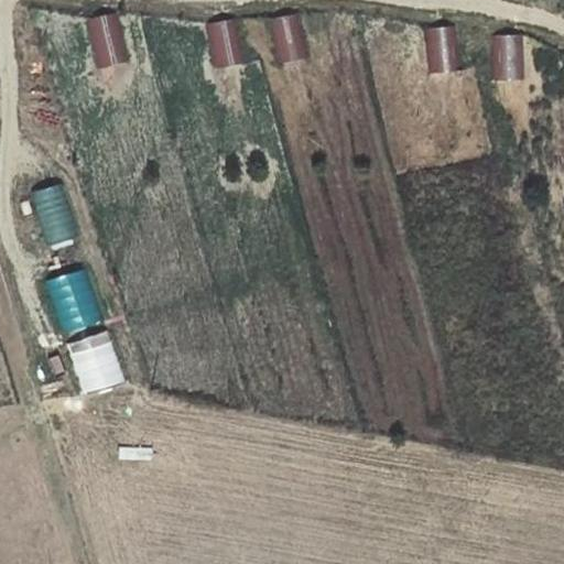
[(98,68),(133,57),(118,10),(84,21),(98,68)]
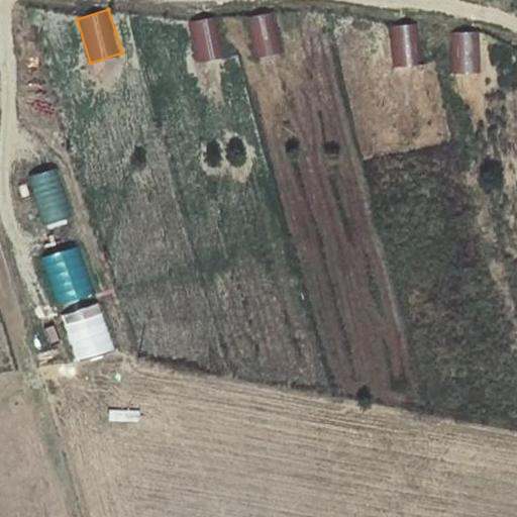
[(255,58),(282,52),(274,12),(247,18),(255,58)]
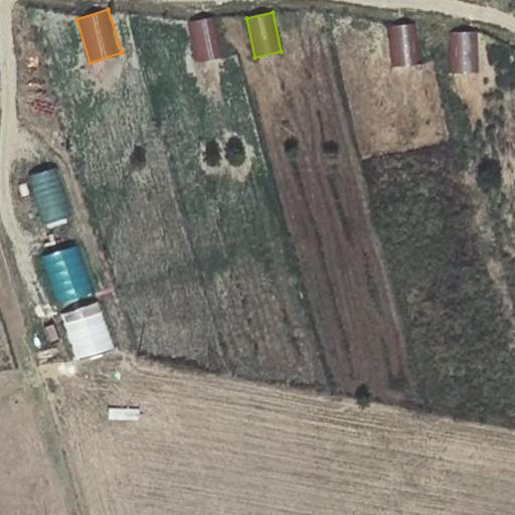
[(219,59),(217,18),(190,19),(192,60),(219,59)]
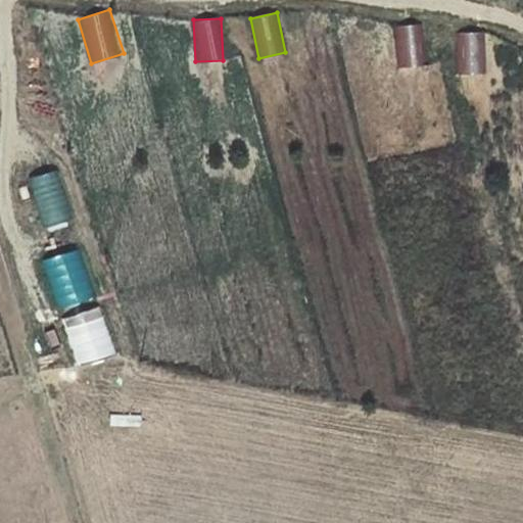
[(395,26),(398,68),(427,66),(424,24),(395,26)]
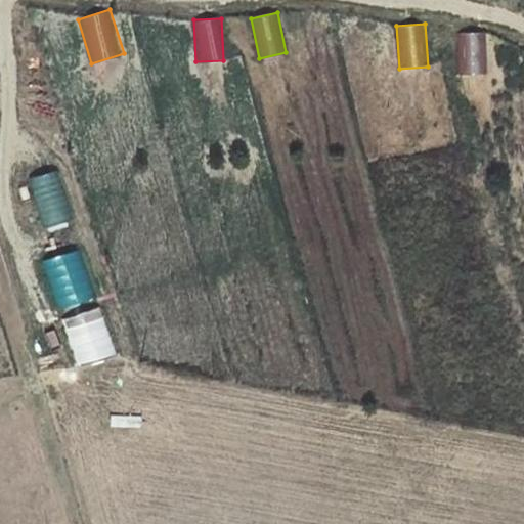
[(456,34),(460,75),(487,74),(484,32),(456,34)]
